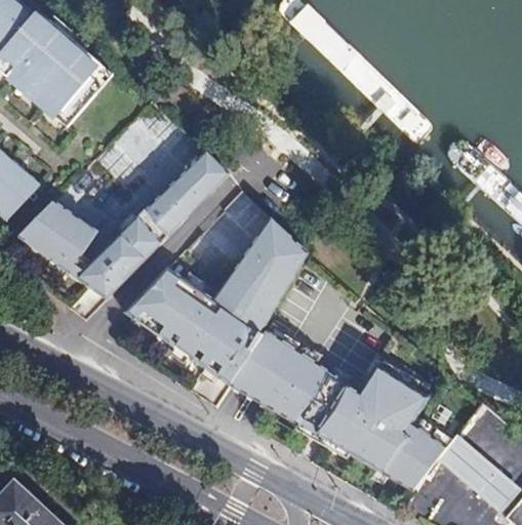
[(33,14),(15,0),(0,0),(0,75),(27,98),(28,96),(64,127),(92,94),(81,84),(97,66),(35,11),(33,14)]
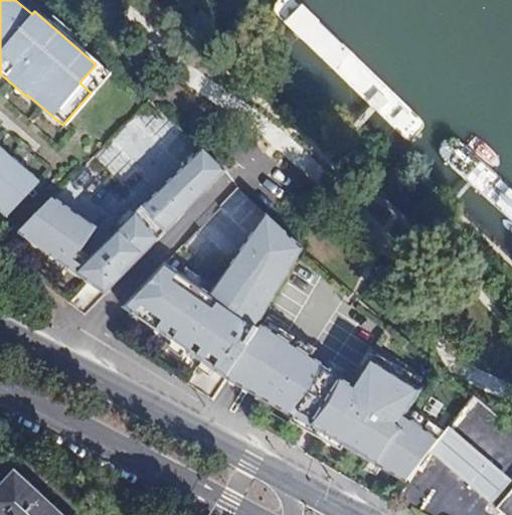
[(114,234),(54,196),(19,232),(103,294),(225,171),(202,149),(114,234)]
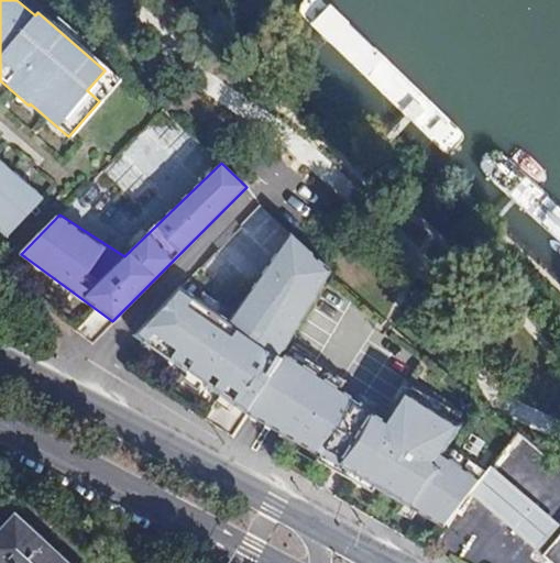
[(34,203),(0,173),(0,236),(34,203)]
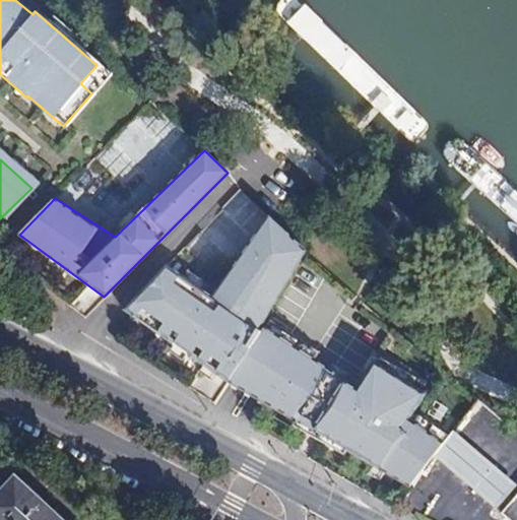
[(307,250),(267,216),(214,298),(166,267),(123,312),(411,488),(432,458),(445,442),(407,419),(427,393),(378,365),(361,390),(262,328),(307,250)]
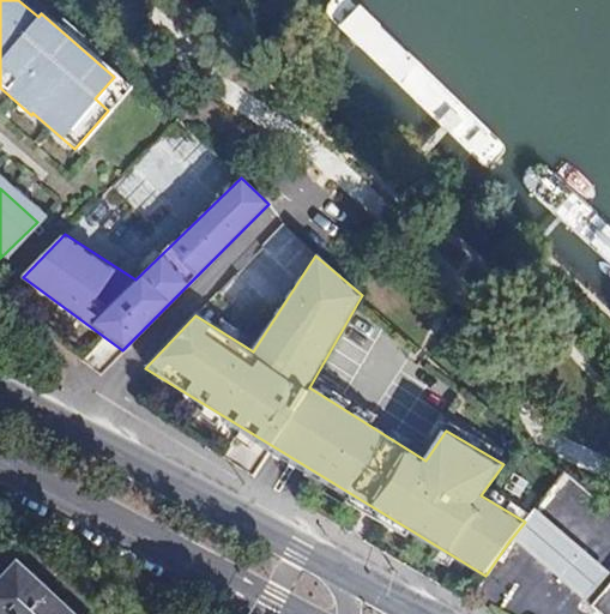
[(585,603),(609,575),(533,511),(525,522),(509,541),(585,603)]
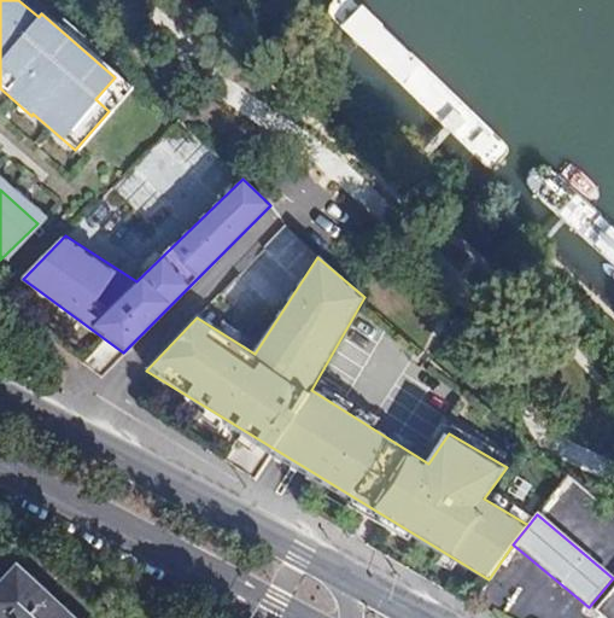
[(71,617),(18,567),(0,586),(0,617),(71,617)]
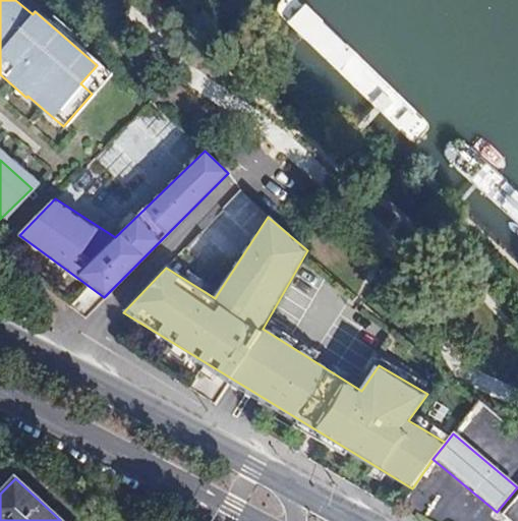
[(509,520),(517,520),(517,493),(501,514),(509,520)]
